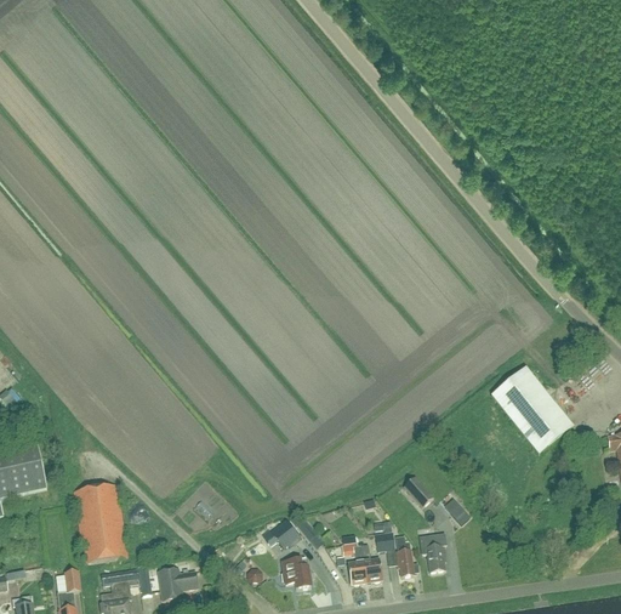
[(596,364),(579,377),(584,382),(563,401),(567,405),(604,374),(596,364)]
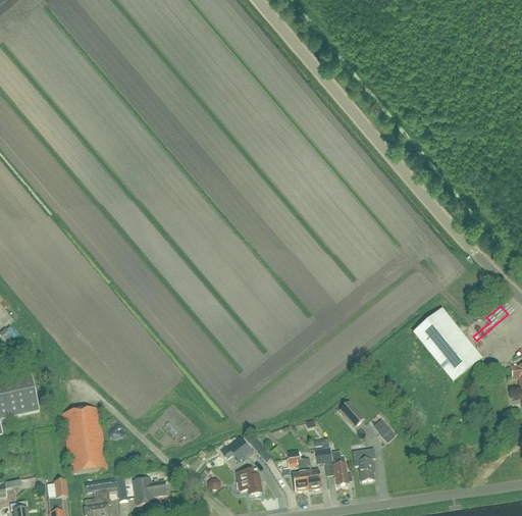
[(442,308),(414,331),(453,379),(481,356),(442,308)]
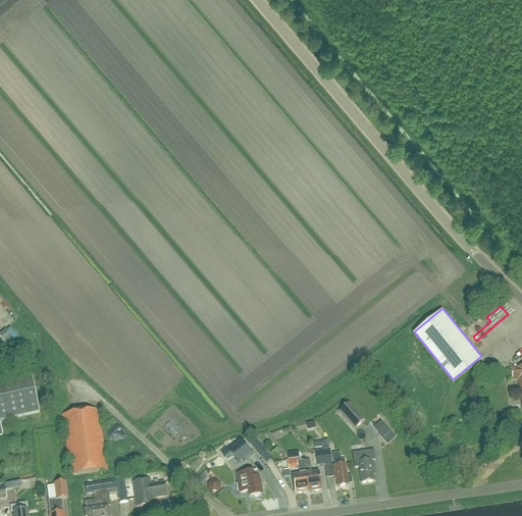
[(521,361),(516,362),(516,363),(510,364),(512,375),(518,375),(521,403),(521,361)]
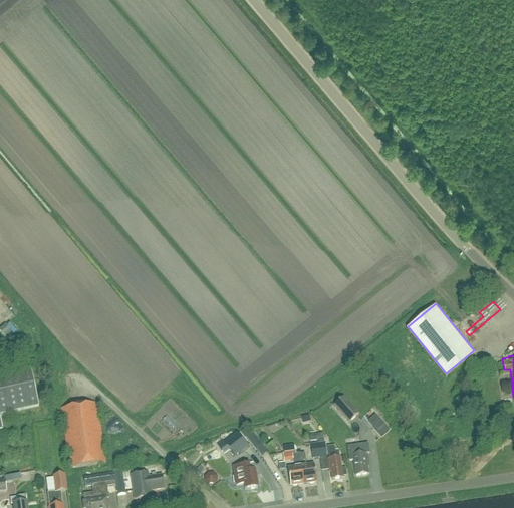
[(29,363),(0,368),(0,411),(38,403),(29,363)]
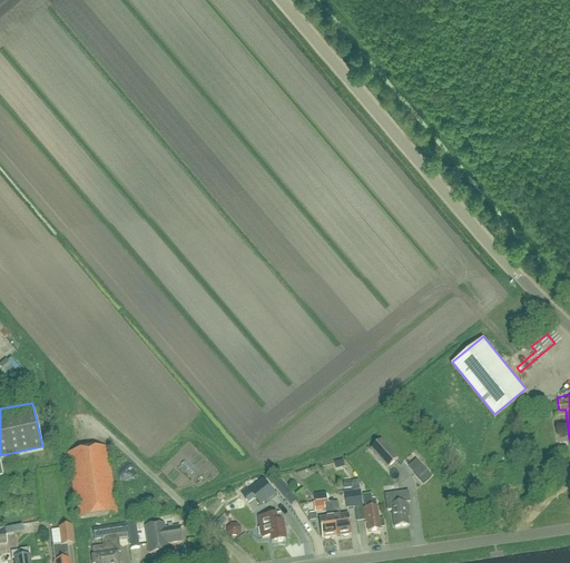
[(371,445),(387,463),(397,454),(381,435),(371,445)]
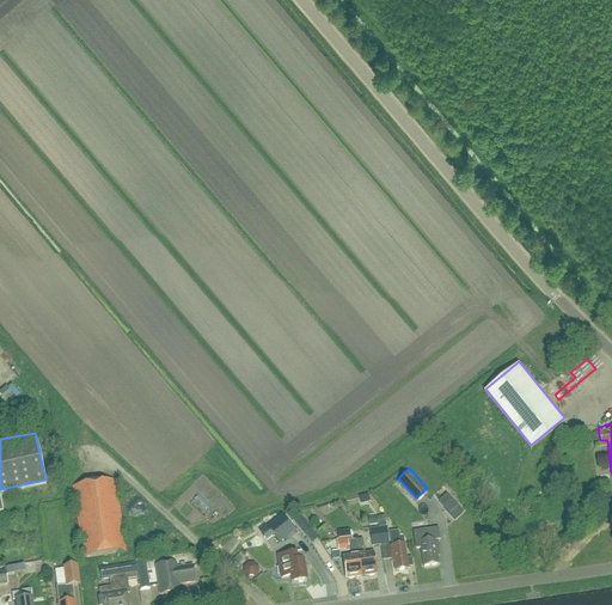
[(126,545),(116,475),(72,481),(83,552),(126,545)]
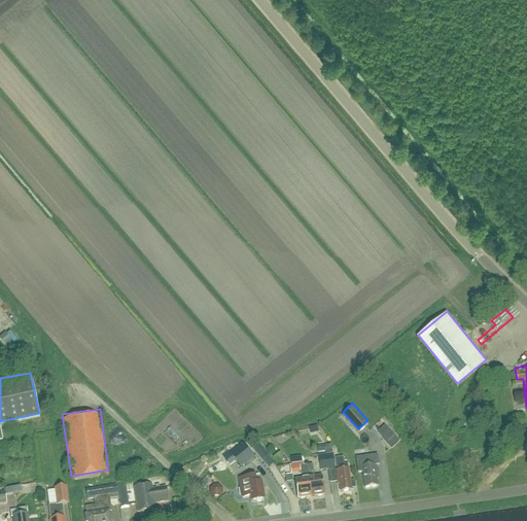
[(383,421),(377,426),(391,443),(397,437),(383,421)]
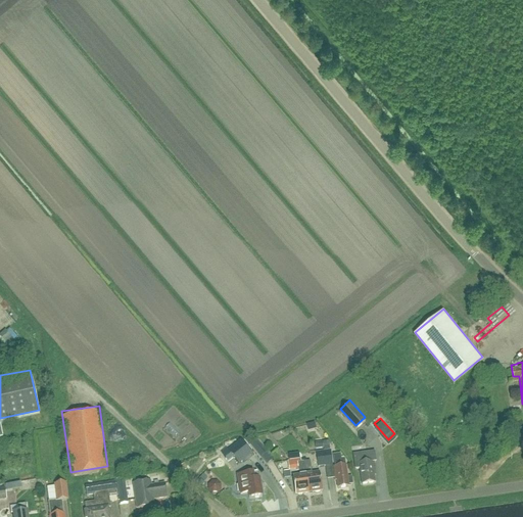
[(236,456),(249,447),(241,435),(228,445),(236,456)]
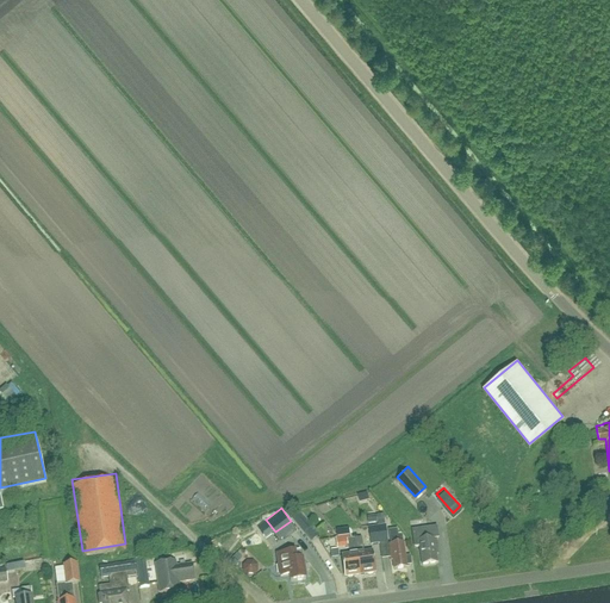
[(303,528),(311,521),(300,508),(292,515),(303,528)]
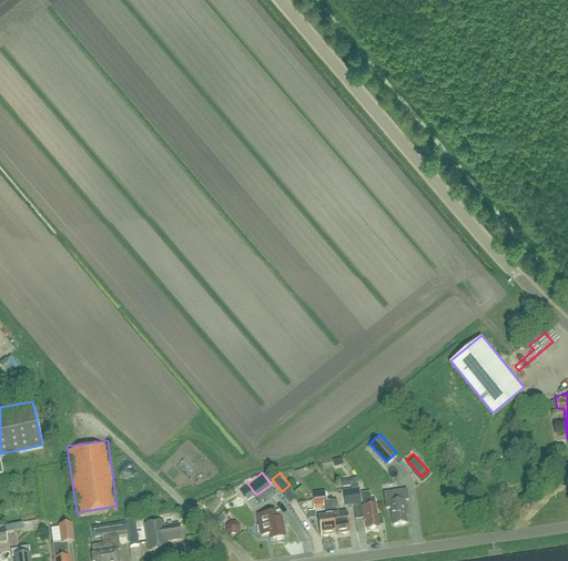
[(351,485),(353,501),(361,500),(358,483),(351,485)]
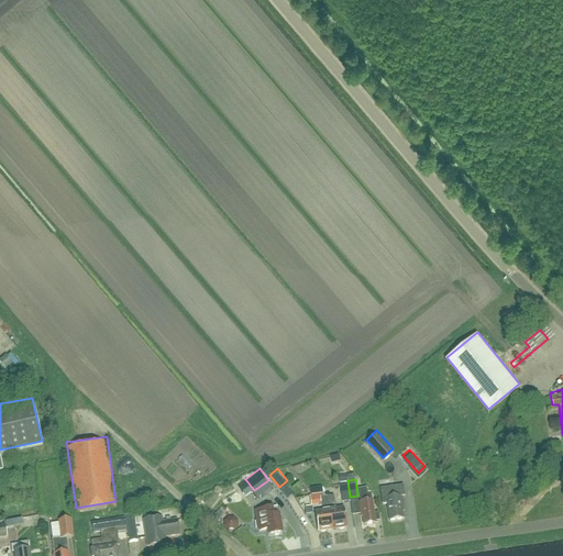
[(350,497),(348,480),(340,481),(342,498),(350,497)]
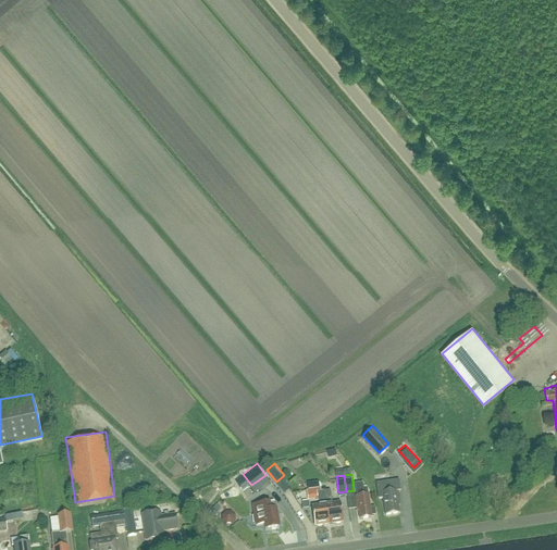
[(383,494),(385,511),(399,509),(398,500),(399,500),(398,486),(400,486),(398,476),(376,479),(379,495),(383,494)]
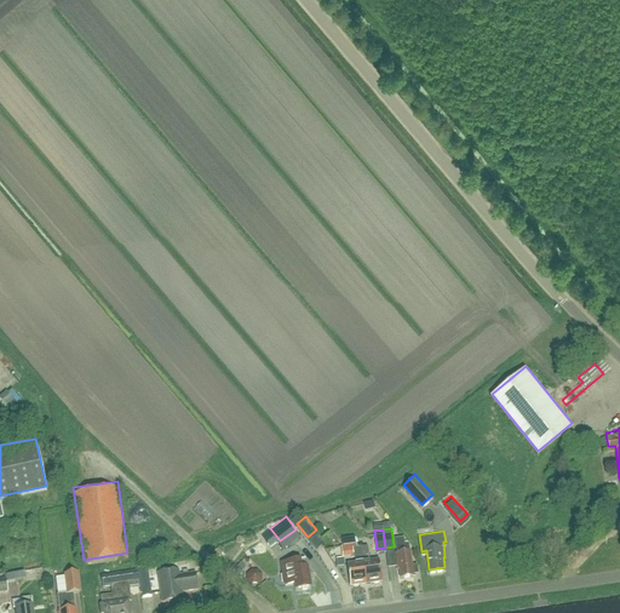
[(400,573),(413,572),(413,569),(418,569),(417,560),(412,561),(408,538),(403,539),(403,533),(394,534),(396,548),(394,548),(396,565),(399,565),(400,573)]
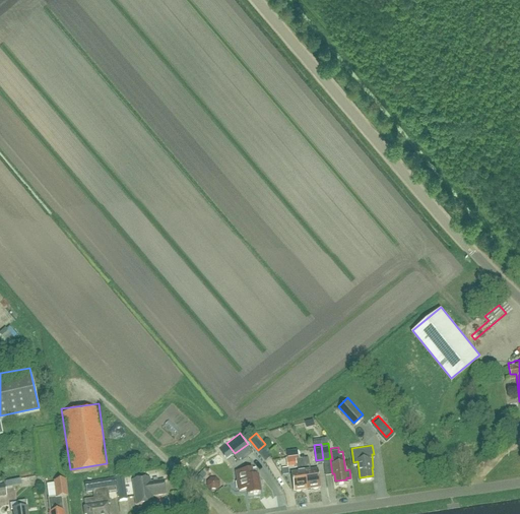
[(307,485),(301,452),(299,452),(286,453),(287,459),(296,458),(297,465),(301,465),(301,467),(290,469),(294,487),(307,485)]
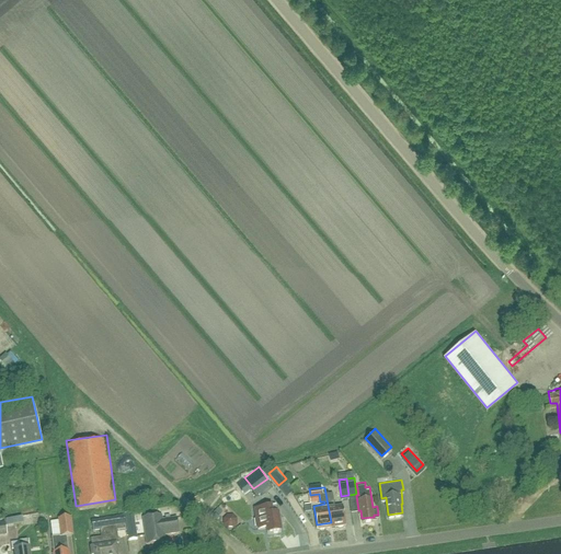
[(324,487),(331,522),(345,520),(342,501),(331,504),(330,500),(333,500),(332,488),(329,489),(328,487),(324,487)]
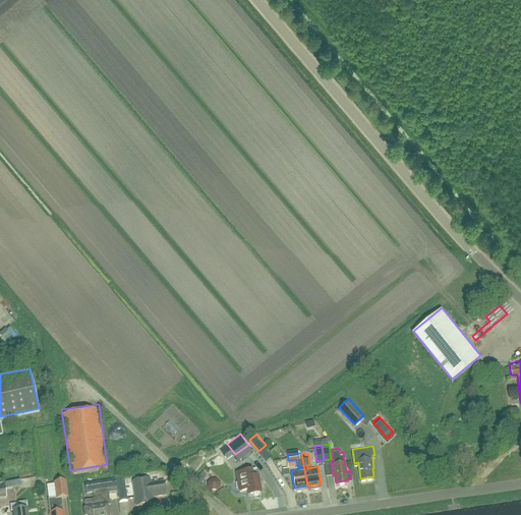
[(258,472),(257,472),(255,465),(236,468),(238,478),(236,478),(237,485),(239,484),(239,488),(247,487),(248,492),(261,490),(258,472)]
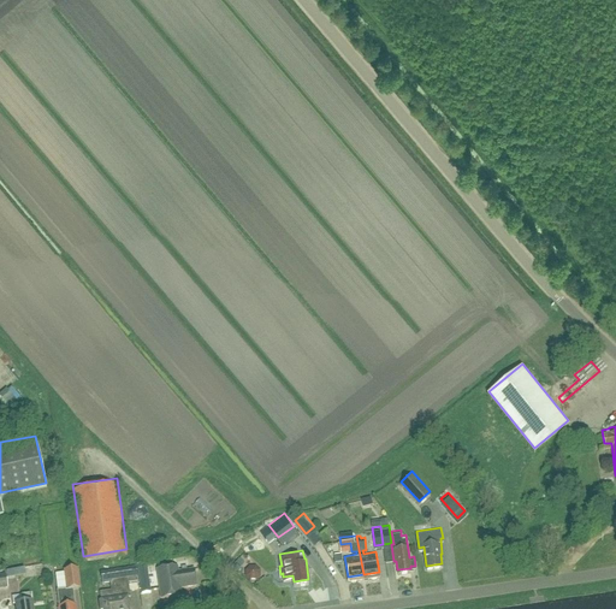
[(147,559),(137,560),(142,589),(152,587),(147,559)]
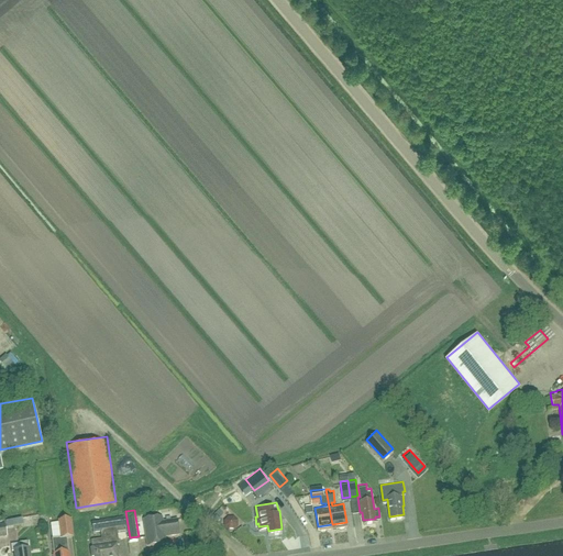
[(69,555),(68,547),(69,547),(67,533),(73,532),(70,513),(59,515),(62,533),(52,534),(54,549),(54,555),(69,555)]
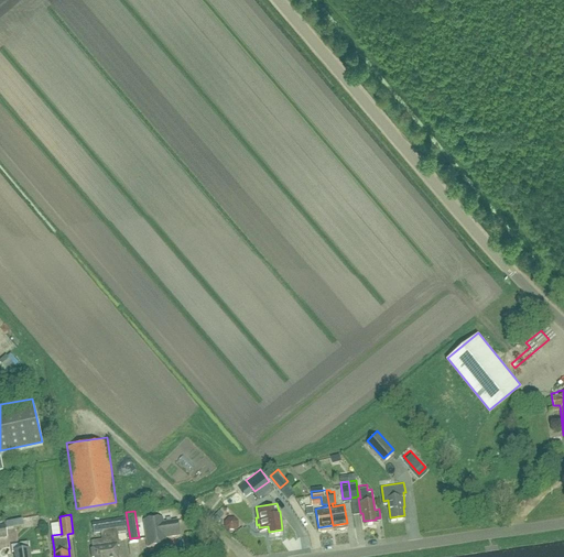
[(125,524),(126,524),(125,514),(91,519),(94,528),(100,527),(101,535),(91,537),(93,545),(90,545),(91,554),(95,554),(95,556),(115,556),(118,556),(116,542),(119,542),(117,528),(126,527),(125,524)]
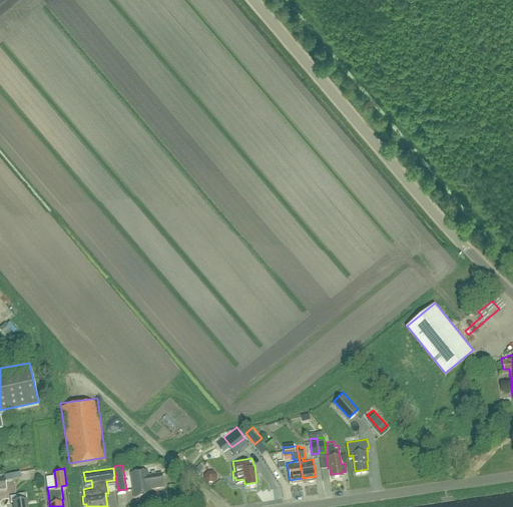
[(147,472),(147,468),(130,470),(134,494),(150,491),(149,485),(162,483),(160,470),(147,472)]
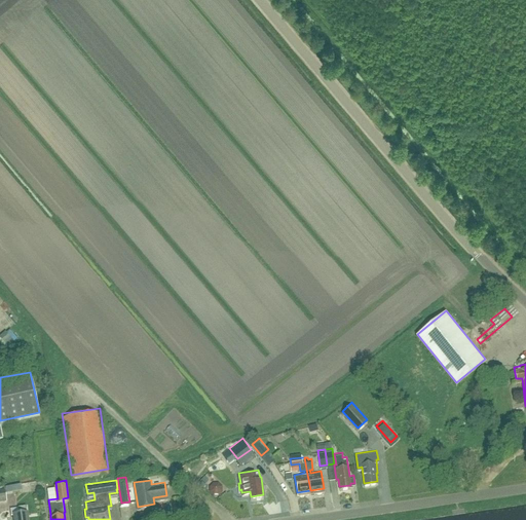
[(220,482),(213,484),(217,493),(223,491),(220,482)]
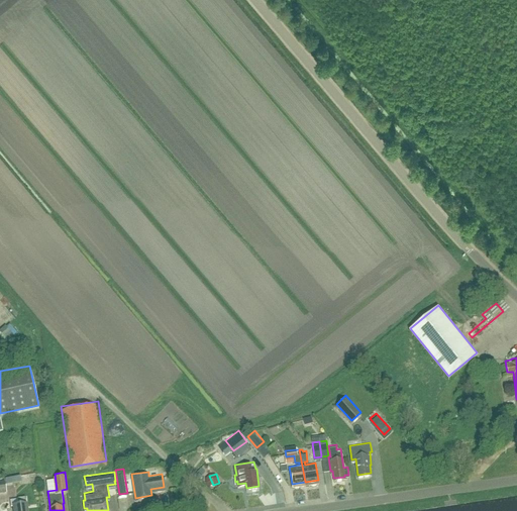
[(54,475),(46,476),(48,489),(56,488),(54,475)]
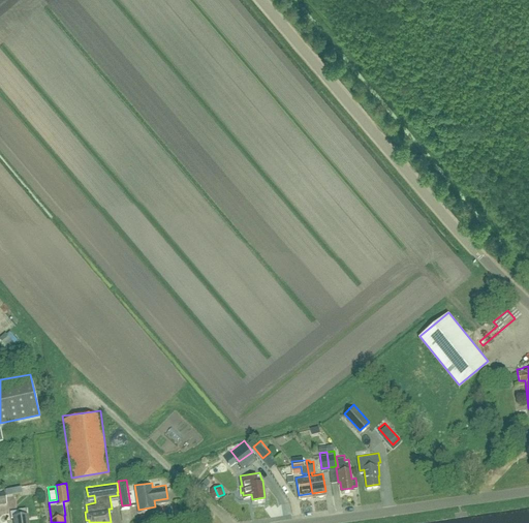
[(28,522),(27,512),(26,513),(25,505),(19,506),(20,513),(14,514),(14,522),(28,522)]
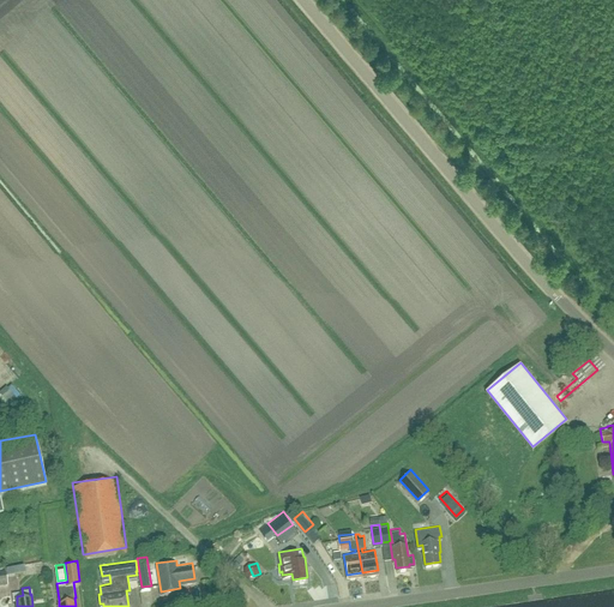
All buildings are outlined.
